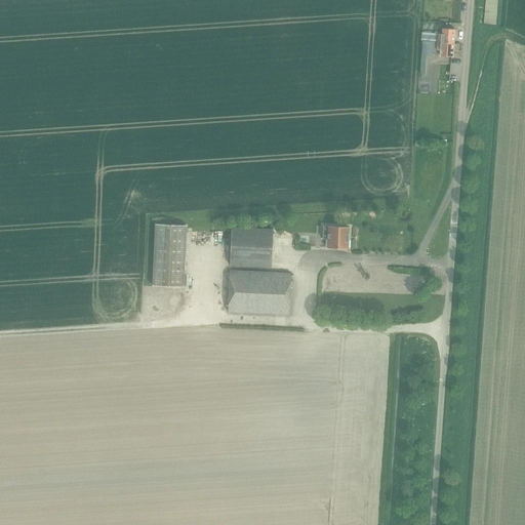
[(495,25),(497,0),(485,0),(483,24),(495,25)]
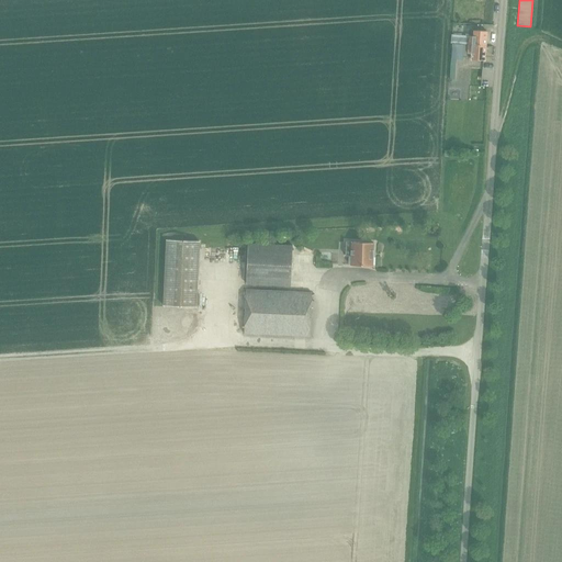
[(486,32),(475,31),(470,31),(469,36),(451,35),(451,43),(469,44),(469,45),(485,46),(486,32)]
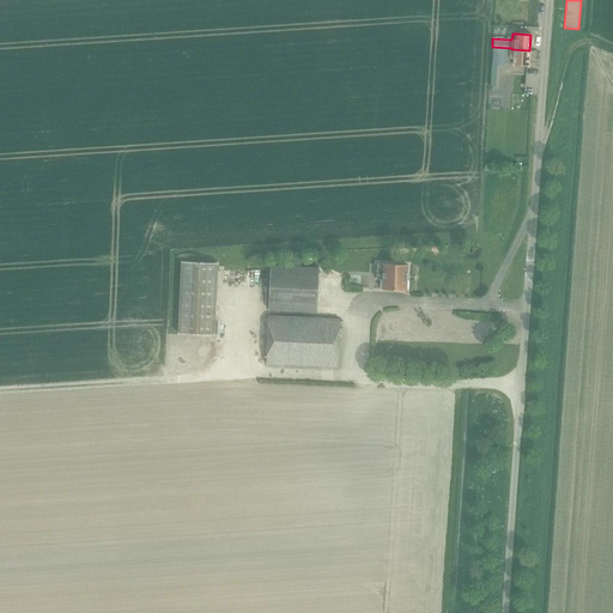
[(505,66),(507,49),(493,48),(491,86),(496,86),(498,65),(505,66)]
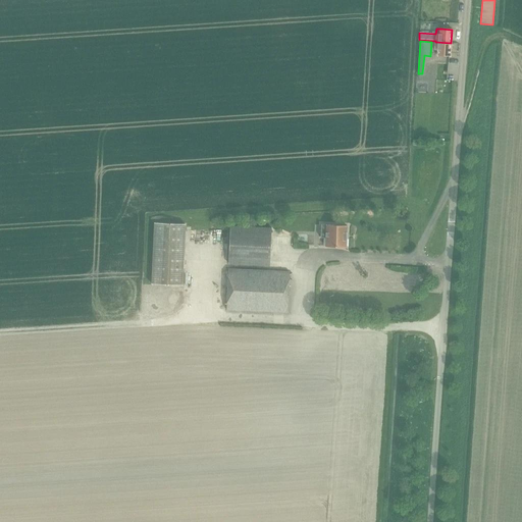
[(437,55),(450,56),(451,43),(435,42),(434,50),(438,50),(437,55)]
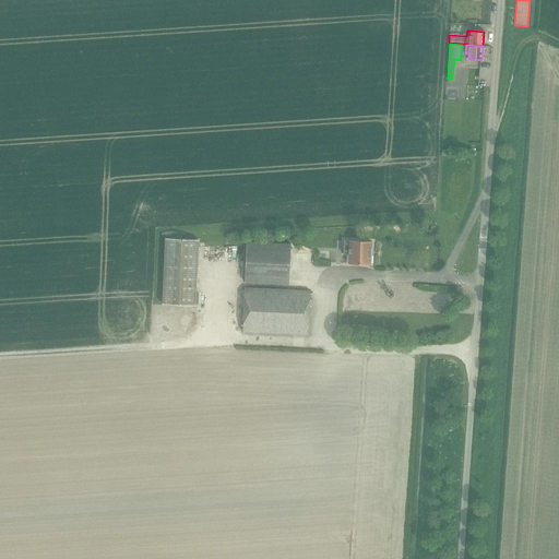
[(195,306),(199,240),(166,238),(162,305),(195,306)]
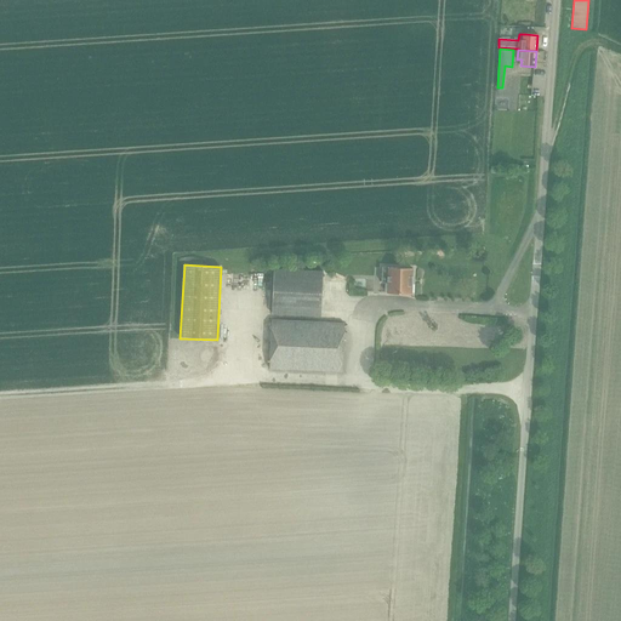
[(387,294),(399,294),(411,295),(412,269),(382,267),(381,283),(387,283),(387,294)]
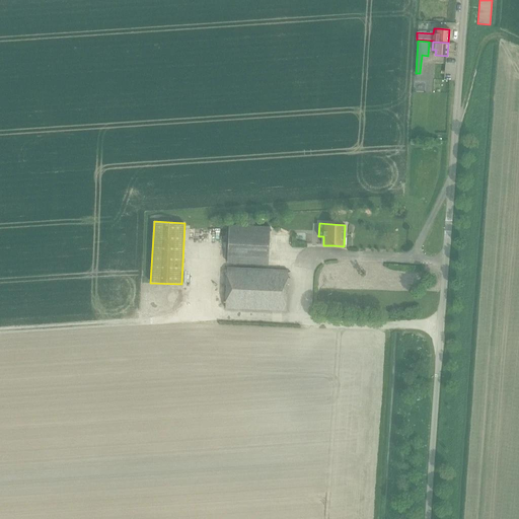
[(269,264),(270,227),(229,225),(227,262),(269,264)]
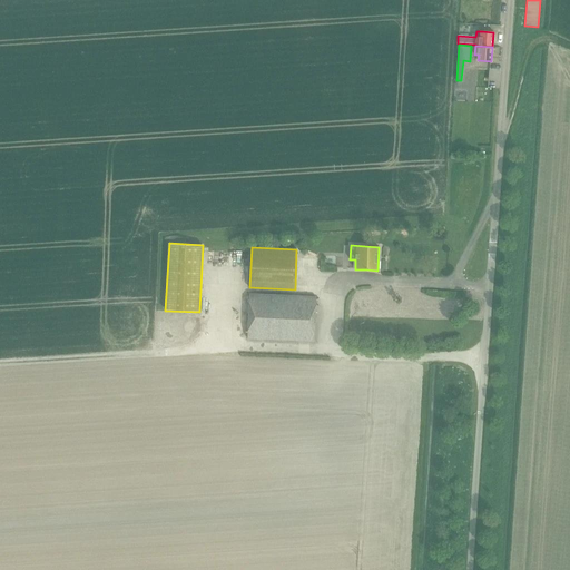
[(247,338),(303,341),(314,342),(316,297),(249,294),(247,338)]
